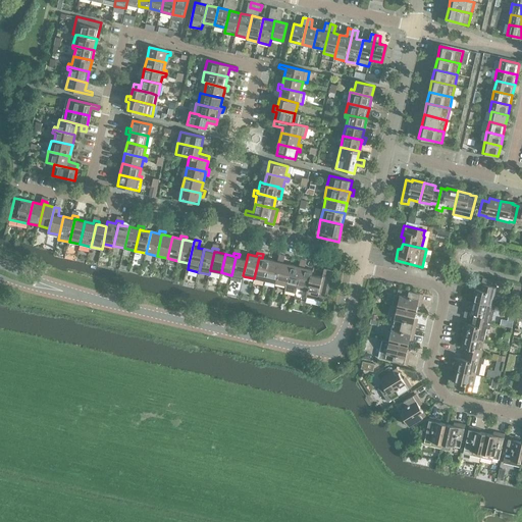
[(247,259),(239,257),(236,257),(231,275),(230,279),(242,281),(243,277),(244,276),(243,275),(247,259)]
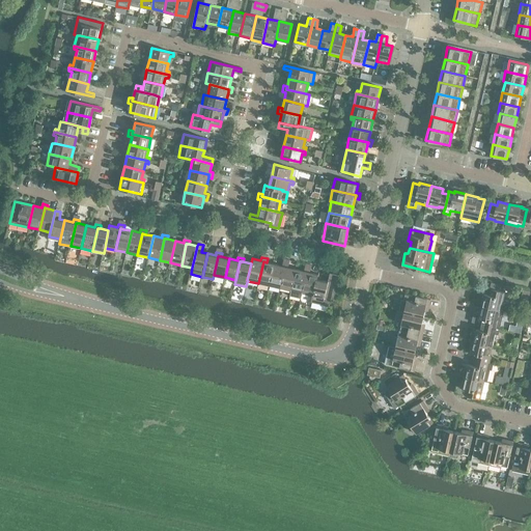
[(275,263),(267,262),(263,261),(258,283),(270,285),(275,263)]
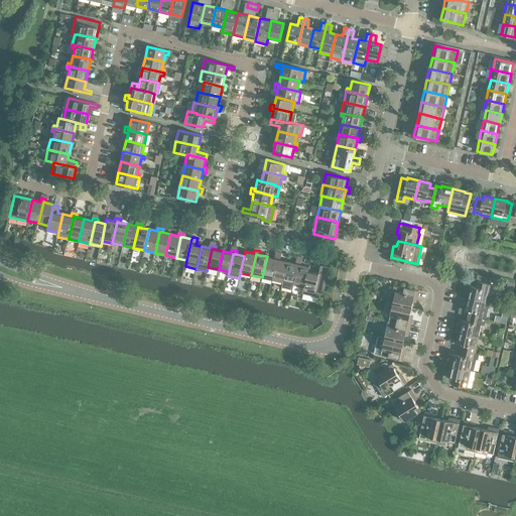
[(277,259),(280,260),(281,256),(275,255),(274,258),(267,256),(262,277),(272,280),(277,259)]
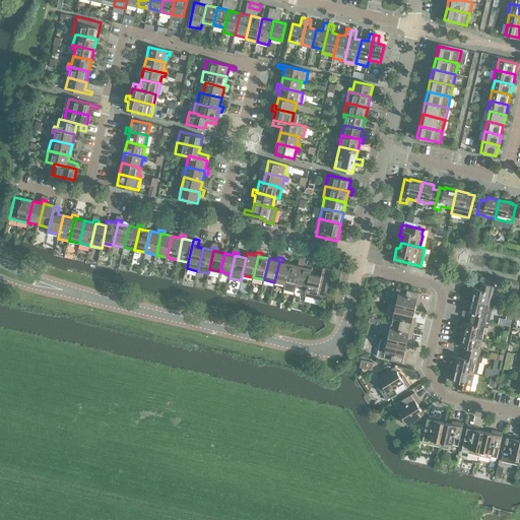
[(290,263),(282,262),(279,261),(274,282),(285,284),(290,263)]
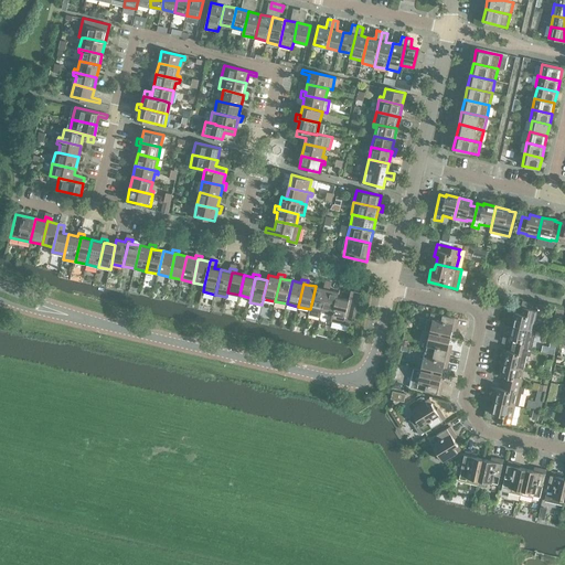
[(327,289),(330,289),(331,286),(324,285),(323,288),(316,286),(310,309),(309,315),(320,318),(321,312),(327,289)]
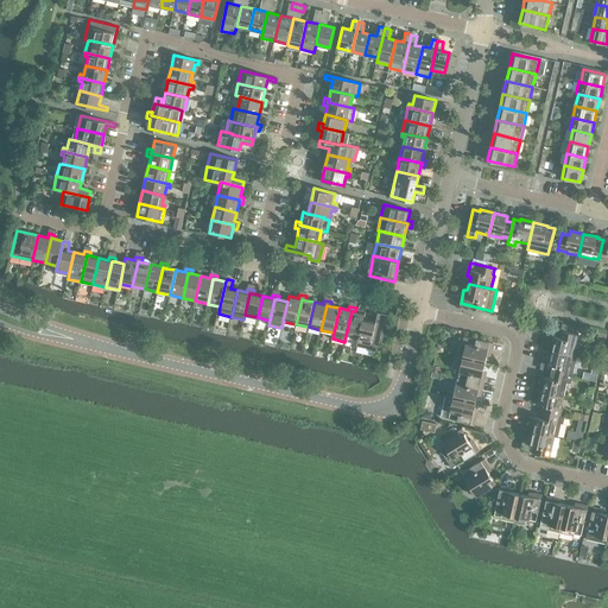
[(365,314),(355,311),(352,311),(346,336),(358,339),(359,339),(363,320),(365,314)]
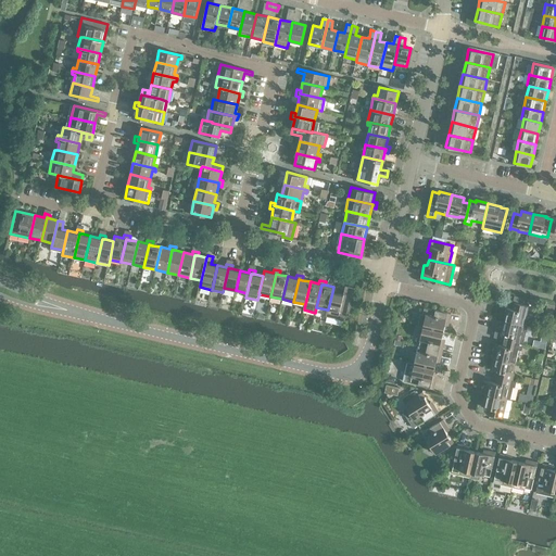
[(353,297),(332,292),(328,310),(327,310),(326,316),(348,320),(352,304),(353,297)]
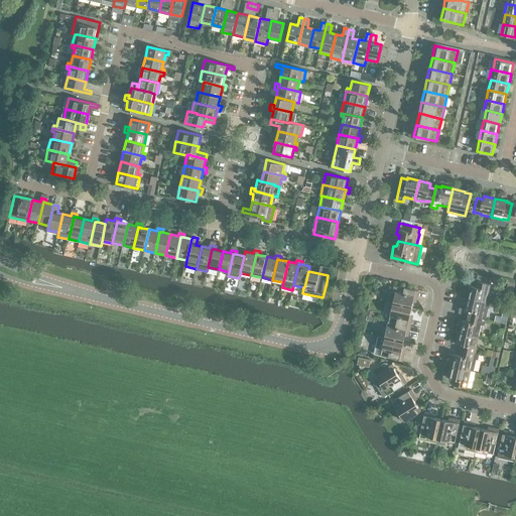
[(491,284),(486,283),(487,277),(477,275),(475,286),(471,285),(468,297),(487,301),(489,289),(488,289),(489,284),(491,284)]
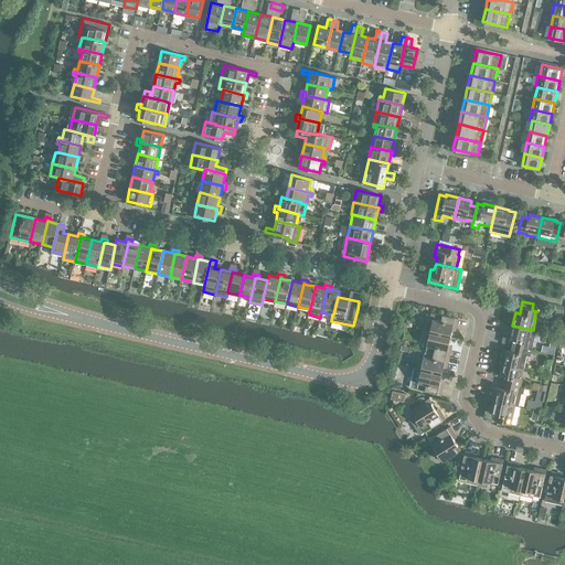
[(564,311),(556,309),(553,322),(561,324),(564,311)]
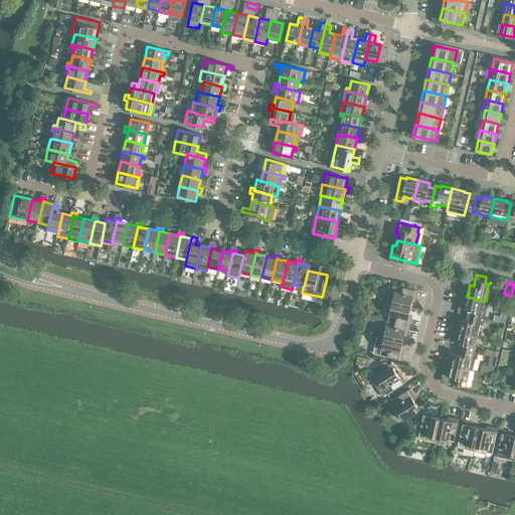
[(391,302),(391,303),(411,307),(413,297),(416,298),(417,291),(393,285),(391,292),(394,292),(392,302),(391,302)]
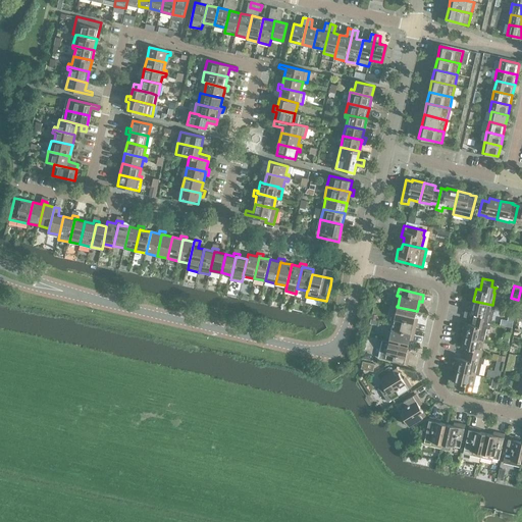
[(496,306),(492,305),(473,301),(471,312),(474,313),(473,319),(491,323),(496,306)]
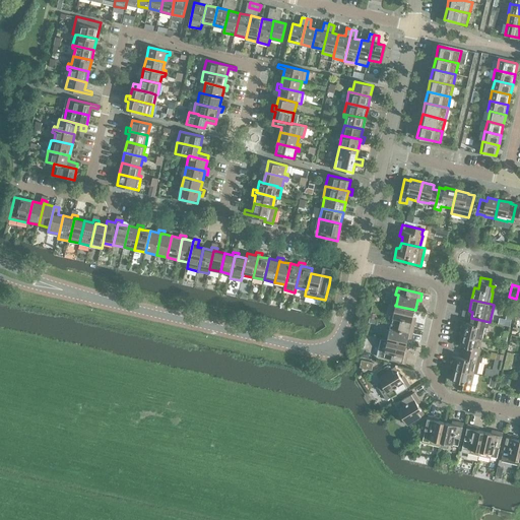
[(414,311),(415,310),(395,306),(395,307),(392,323),(413,328),(415,322),(412,321),(414,311)]
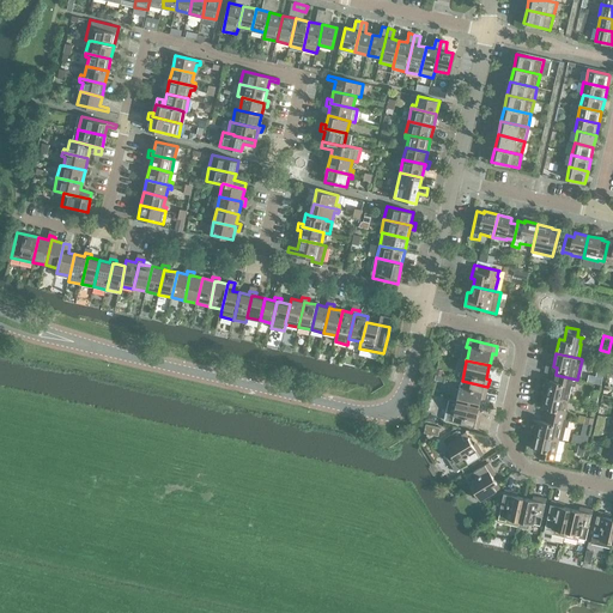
[(575,387),(577,380),(556,375),(554,381),(550,380),(546,394),(569,399),(571,386),(575,387)]
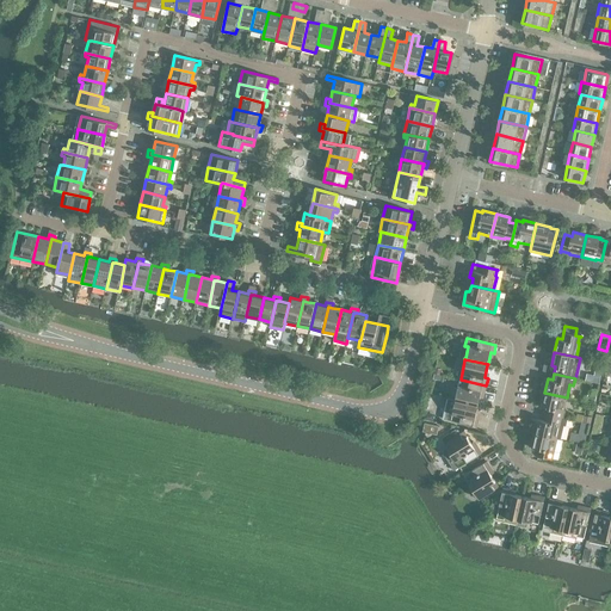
[(485,393),(486,386),(461,380),(456,399),(455,400),(479,405),(479,403),(481,393),(485,393)]
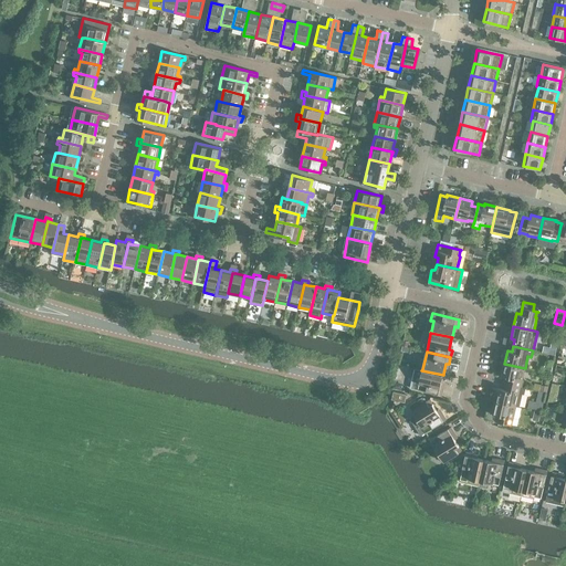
[(522,380),(525,368),(504,364),(502,376),(506,377),(504,384),(522,387),(524,381),(522,380)]
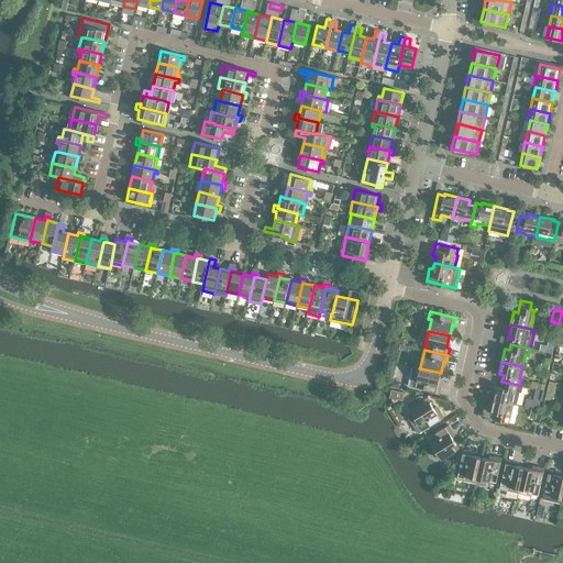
[(441,374),(441,373),(419,368),(419,370),(416,387),(439,393),(441,385),(438,385),(440,374),(441,374)]
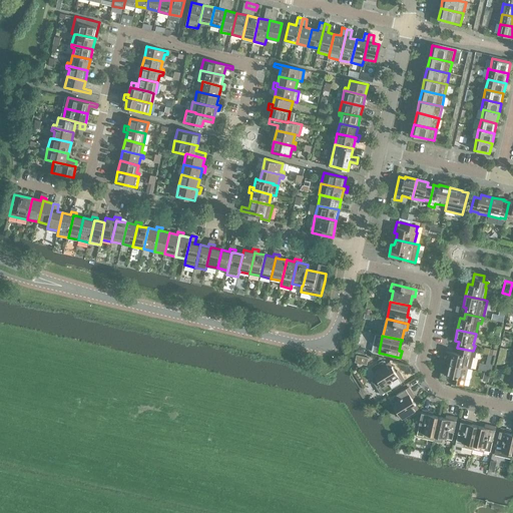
[(498,362),(504,364),(509,348),(502,346),(498,362)]
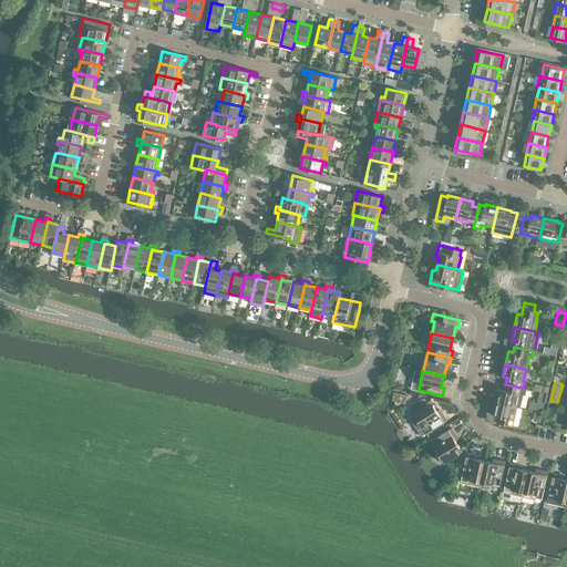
[(526,389),(523,388),(505,384),(504,390),(500,389),(496,402),(517,406),(521,408),(523,395),(525,395),(526,389)]
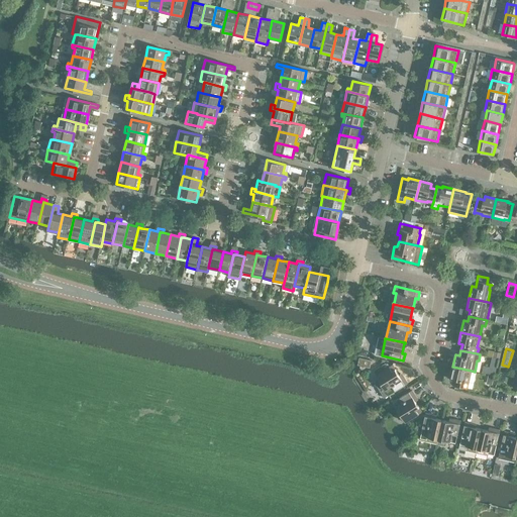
[(357,356),(355,366),(366,368),(368,358),(357,356)]
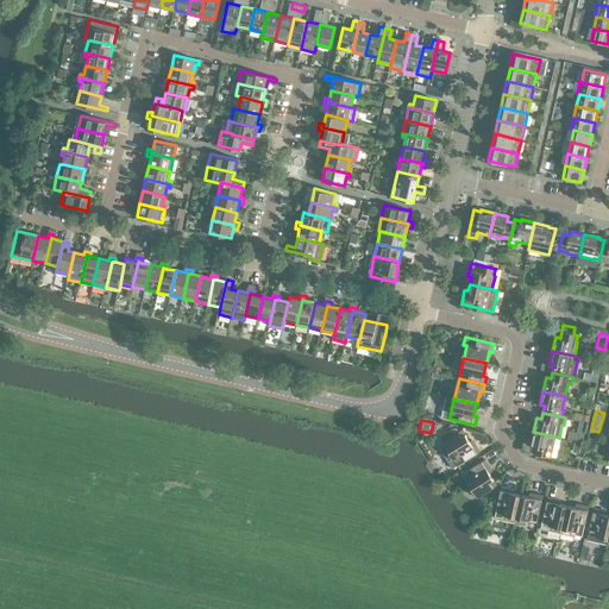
[(472,446),(470,441),(463,429),(458,432),(456,428),(453,428),(440,437),(446,447),(441,450),(452,469),(481,451),(476,444),(472,446)]
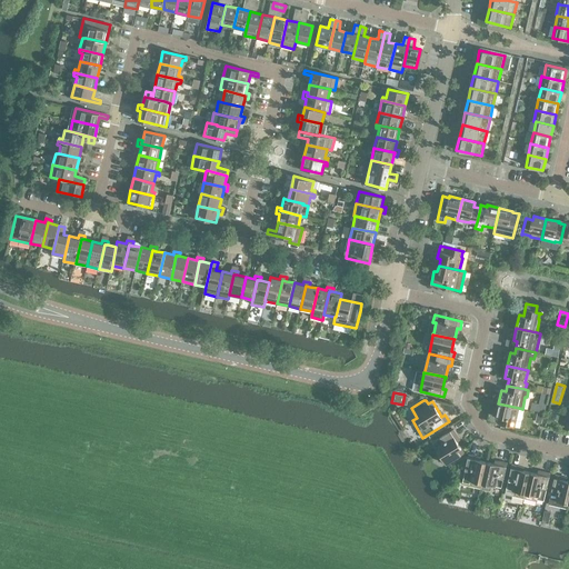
[(516,420),(519,408),(498,403),(496,416),(500,417),(498,423),(515,427),(513,426),(515,420),(516,420)]
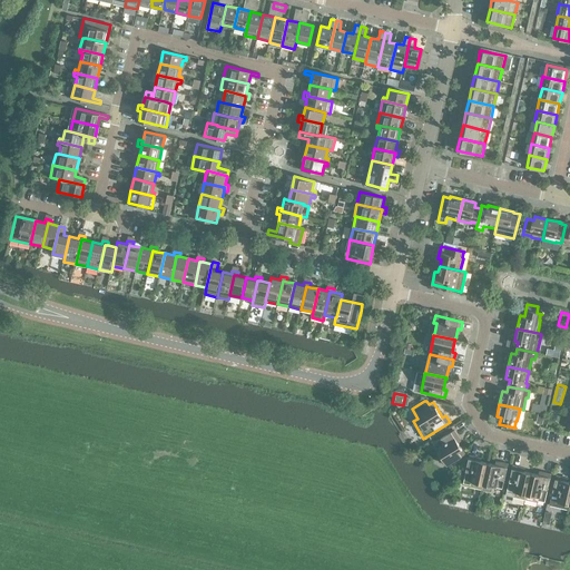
[(459,436),(454,430),(433,443),(446,465),(465,454),(455,439),(459,436)]
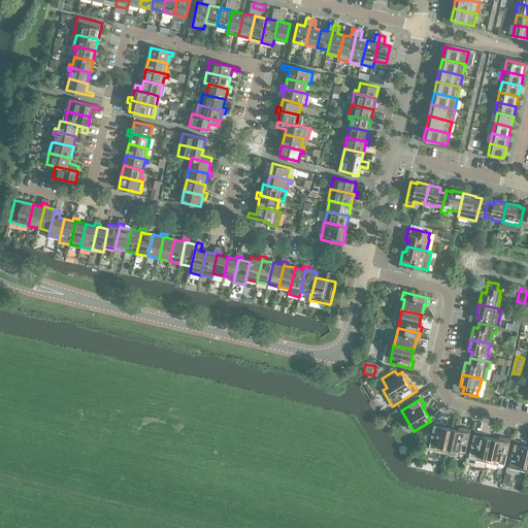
[(447,454),(448,449),(452,428),(451,428),(441,426),(441,423),(434,422),(434,425),(430,424),(423,438),(430,440),(428,450),(447,454)]
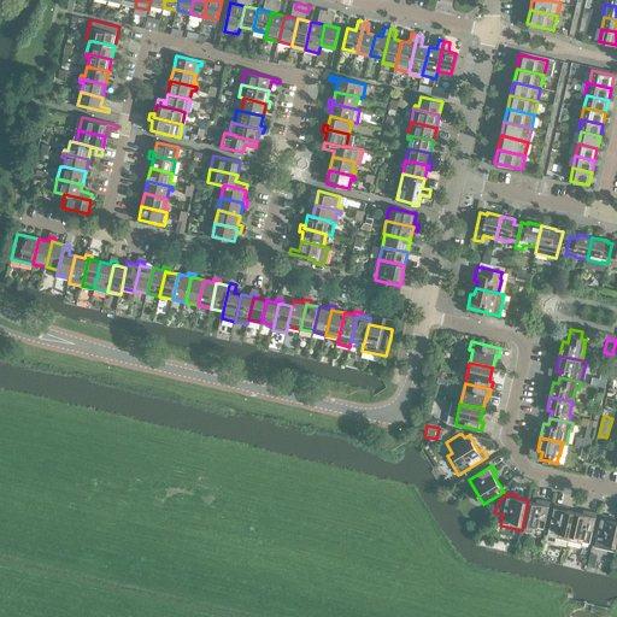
[(529,501),(528,500),(523,524),(524,524),(544,529),(550,503),(541,500),(541,504),(529,501)]
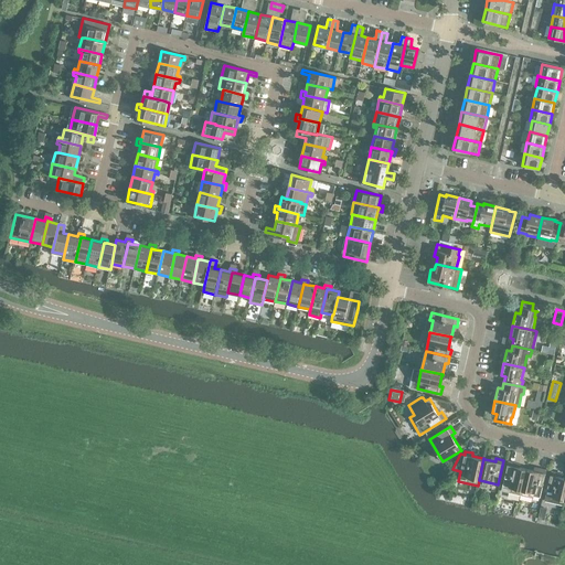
[(521,496),(526,468),(525,468),(515,466),(515,462),(508,461),(501,491),(521,496)]
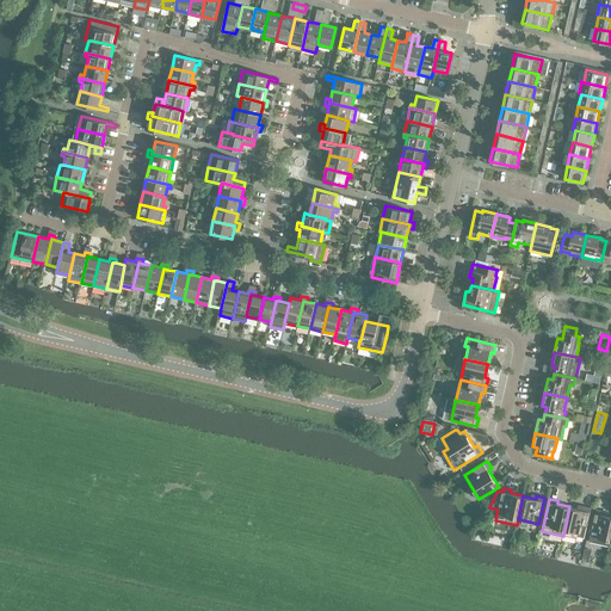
[(571,507),(569,506),(563,536),(575,538),(576,536),(585,538),(591,508),(582,506),(582,510),(571,507)]
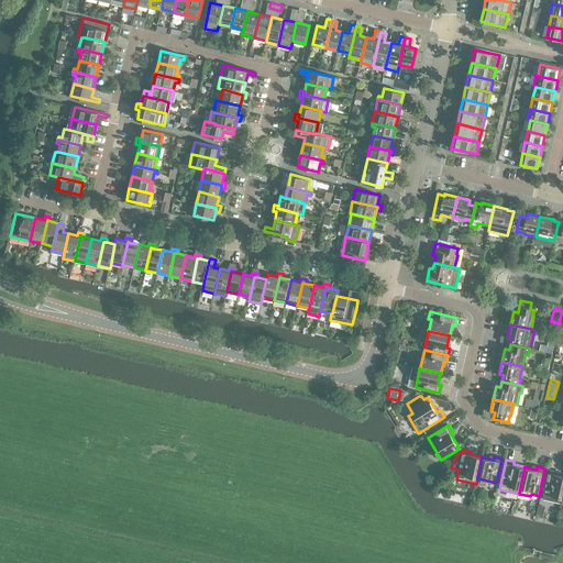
[(562,498),(562,496),(562,475),(556,474),(556,471),(549,470),(543,497),(551,498),(551,495),(562,497),(562,498)]
